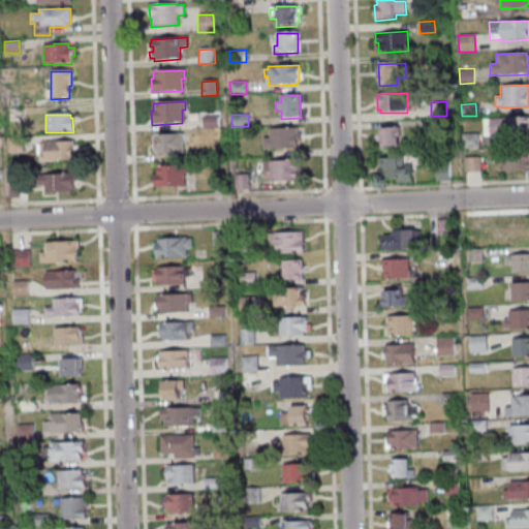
[(217,116),(217,128),(204,129),(203,117),(217,116)]
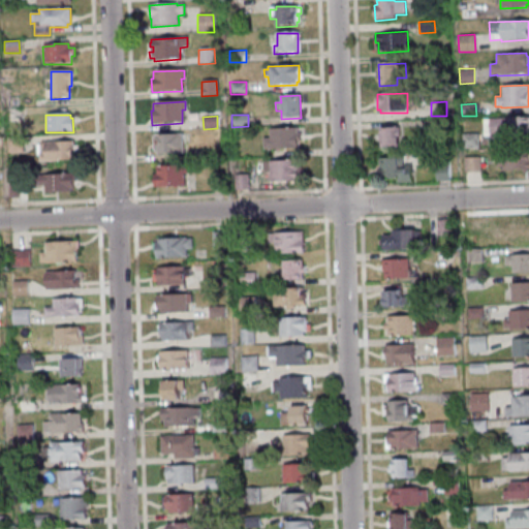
[(528,118),(489,119),(490,137),(528,136),(528,118)]
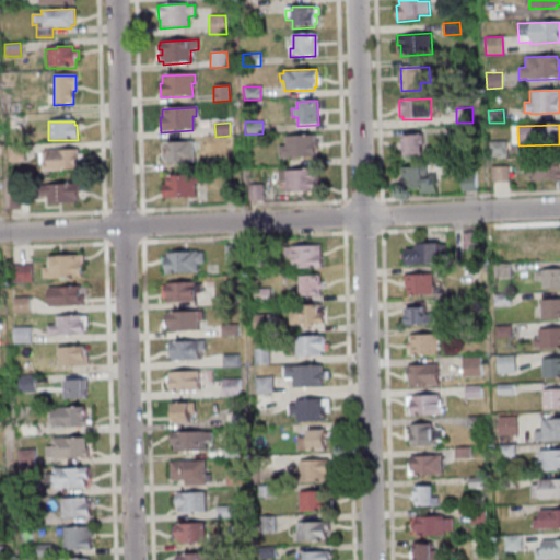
[(401,137),(401,159),(421,158),(420,136),(401,137)]
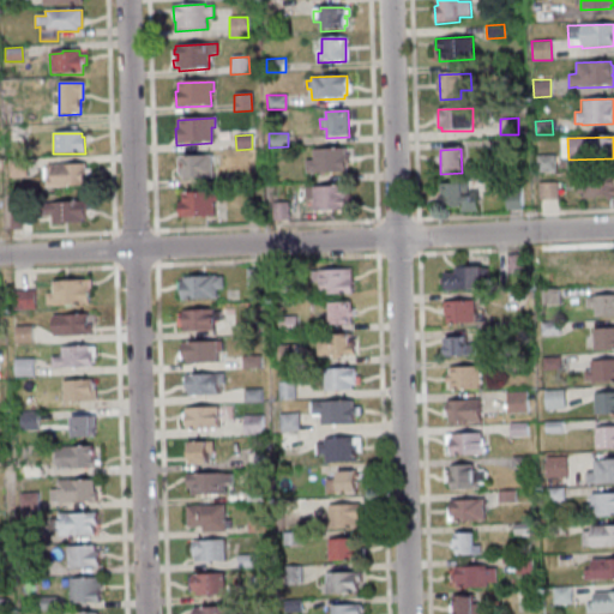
[(312,151),(312,162),(305,162),(305,175),(345,174),(345,166),(349,166),(349,156),(344,156),(344,150),(312,151)]
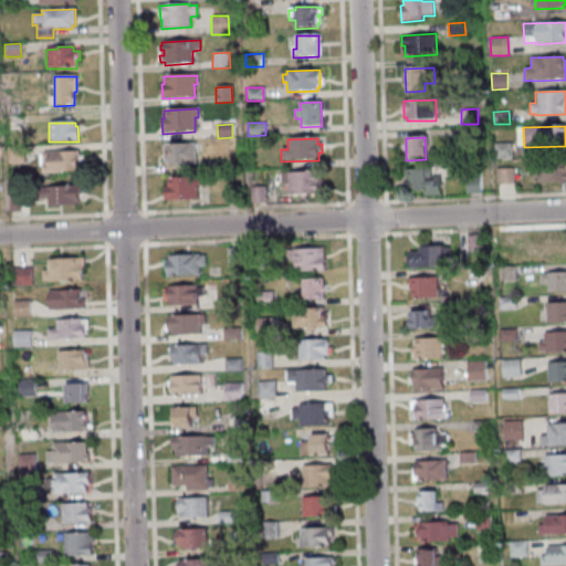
[(511,143),(512,158),(494,159),(494,144),(511,143)]
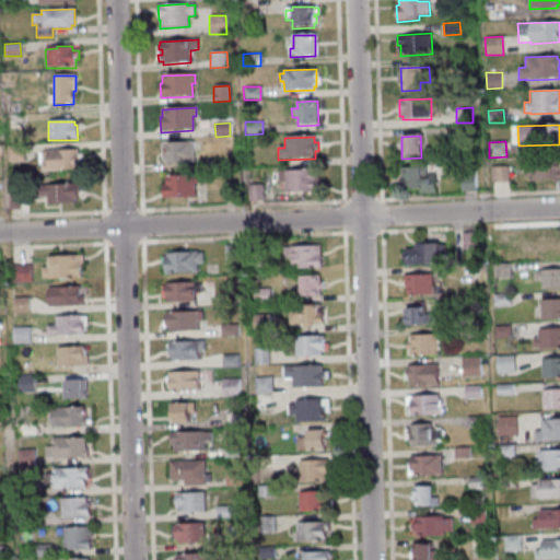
[(162,143),(193,142),(194,163),(165,164),(165,161),(162,162),(162,160),(161,160),(161,154),(162,154),(162,153),(161,152),(161,148),(162,147),(162,143)]
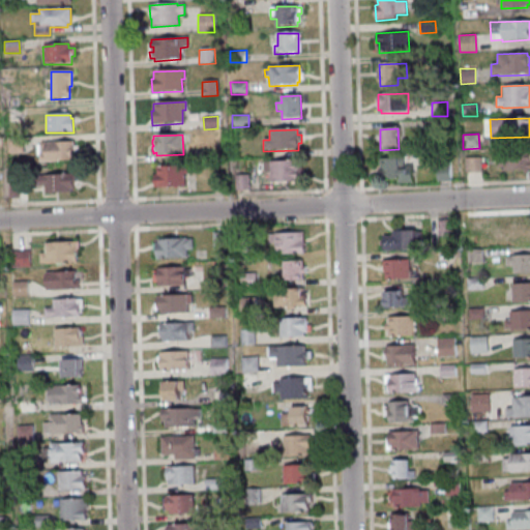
[(22,152),(22,138),(6,138),(6,153),(22,152)]
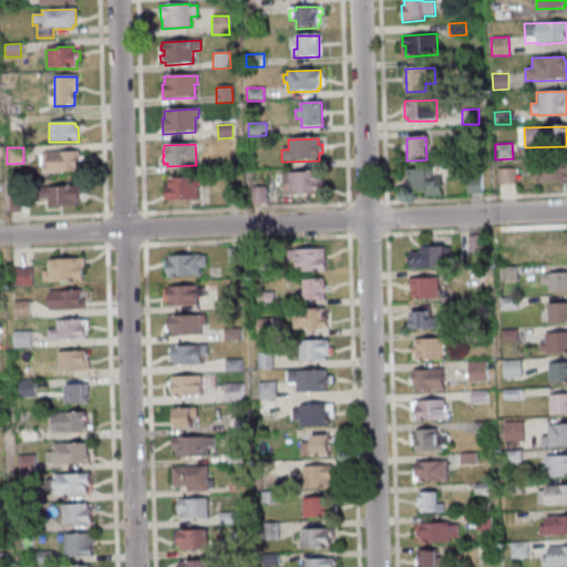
[(42,152),(79,152),(79,172),(42,173),(42,152)]
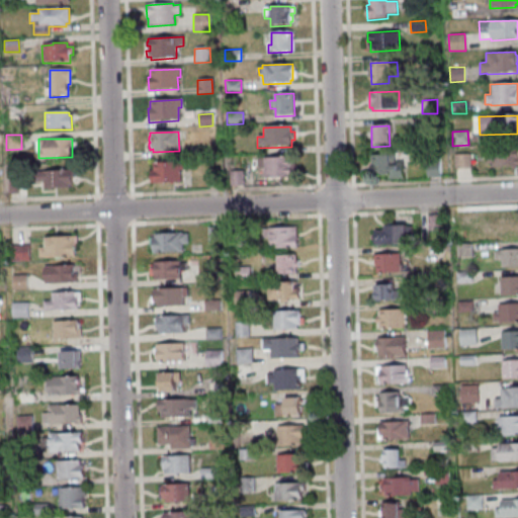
[(183,149),(183,158),(198,157),(197,148),(183,149)]
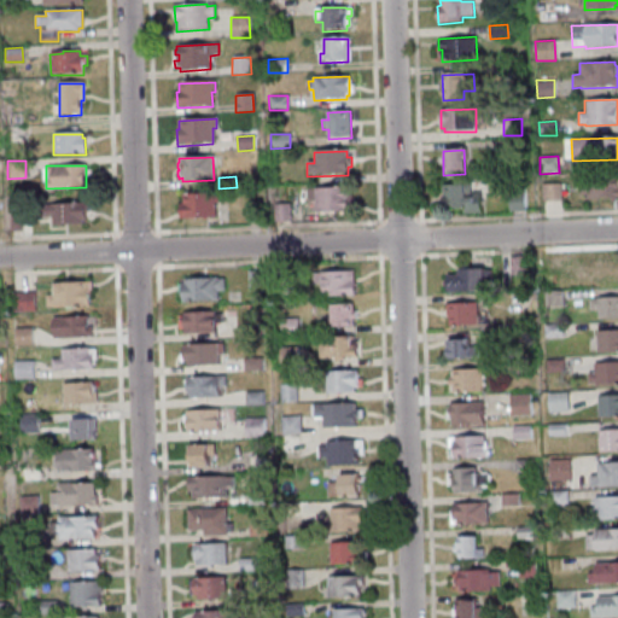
[(587,184),(586,178),(617,176),(617,198),(588,199),(588,194),(579,194),(579,184),(587,184)]
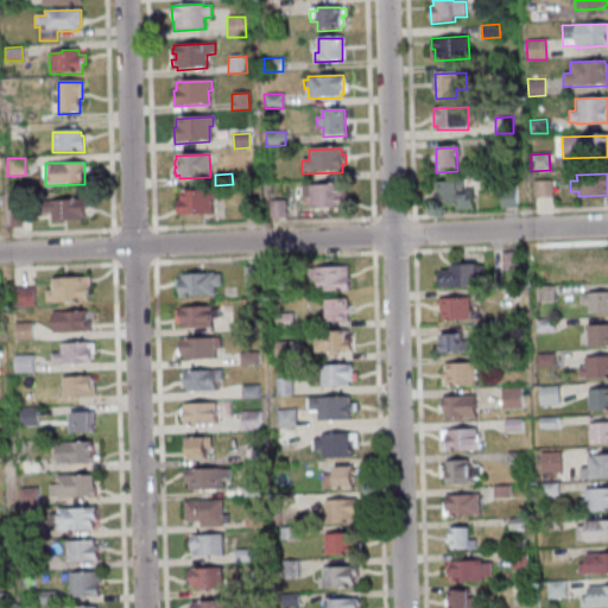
[(551,179),(552,197),(532,198),(532,181),(551,179)]
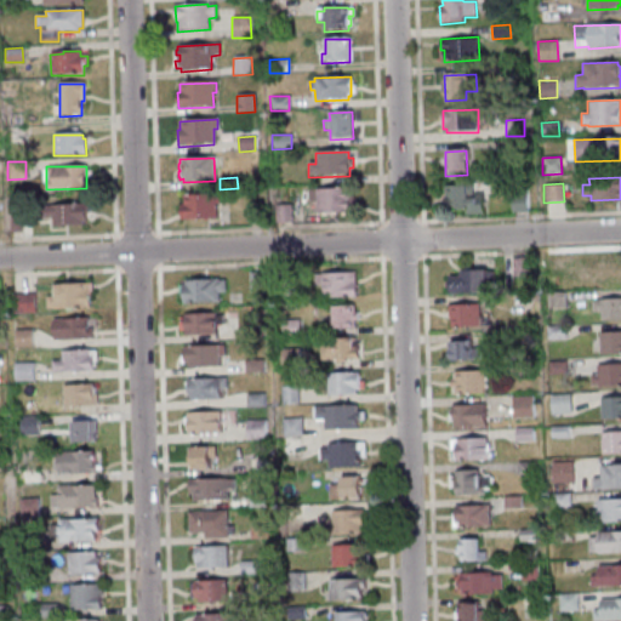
[(444,188),(472,187),(472,194),(482,194),(483,216),(466,216),(466,212),(445,214),(444,188)]
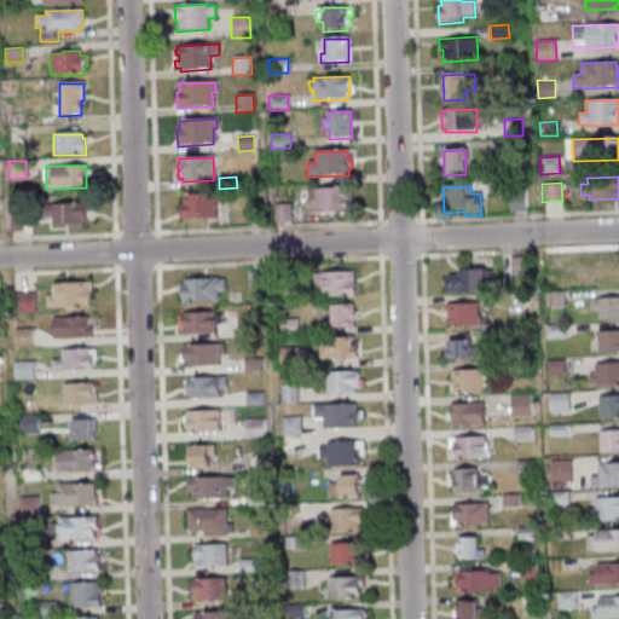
[(307,189),(353,187),(353,214),(316,215),(316,203),(307,203),(307,189)]
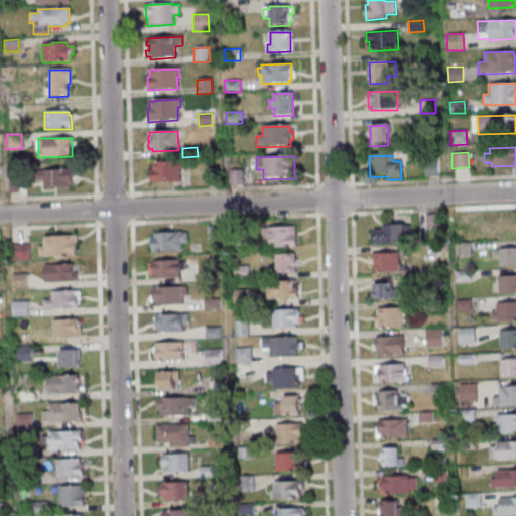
[(423,156),(424,177),(438,176),(436,156),(423,156)]
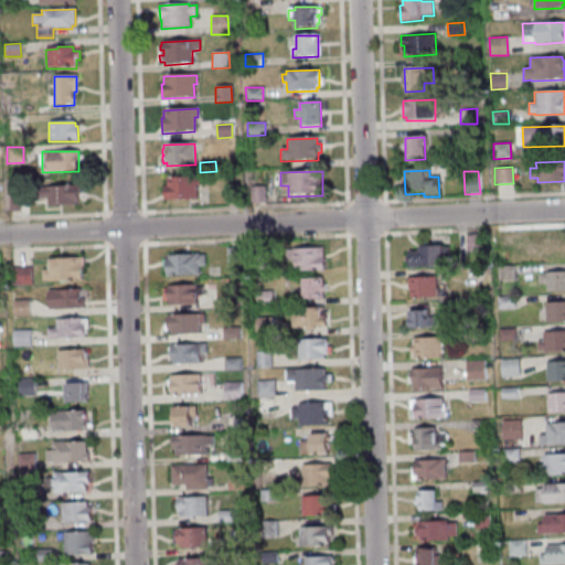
[(167,179),(167,187),(163,187),(164,202),(196,200),(196,188),(201,187),(200,178),(167,179)]
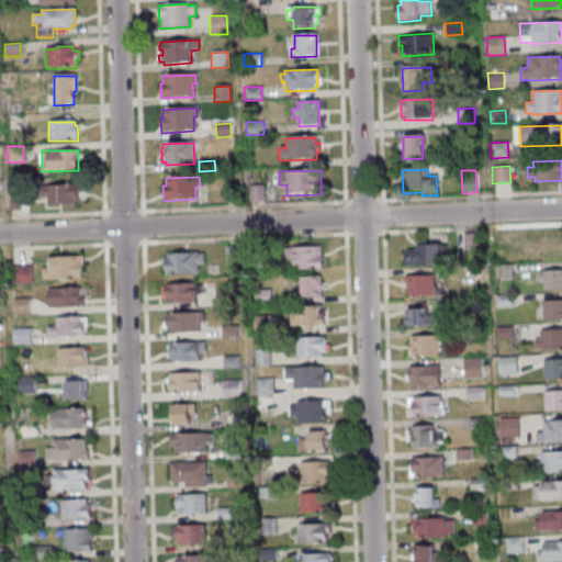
[(78,186),(78,202),(75,202),(75,205),(47,206),(47,198),(38,199),(38,189),(47,188),(47,187),(78,186)]
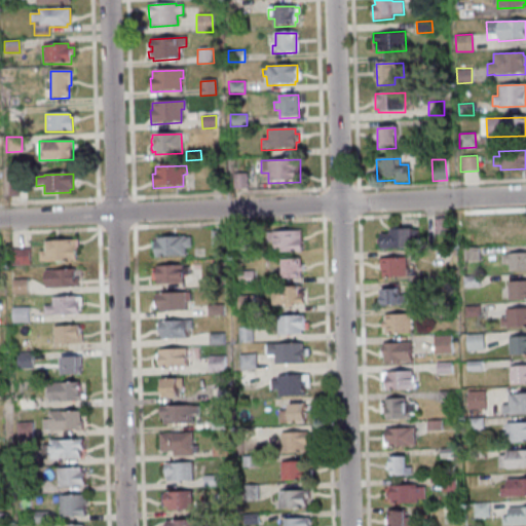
[(209,174),(210,188),(219,188),(219,174),(209,174)]
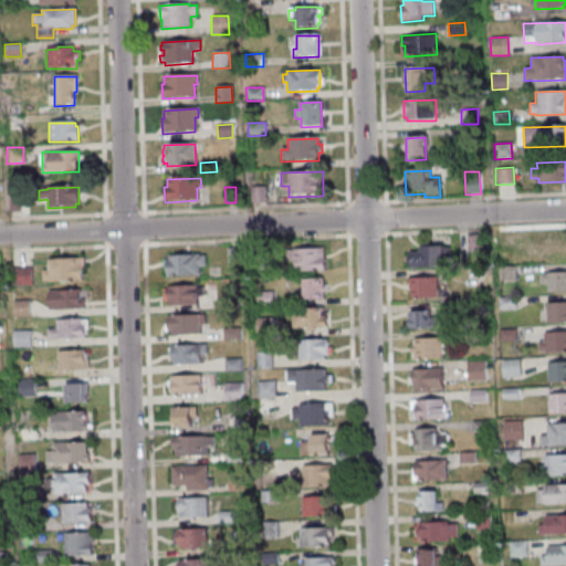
[(264,187),(265,203),(250,205),(249,188),(264,187)]
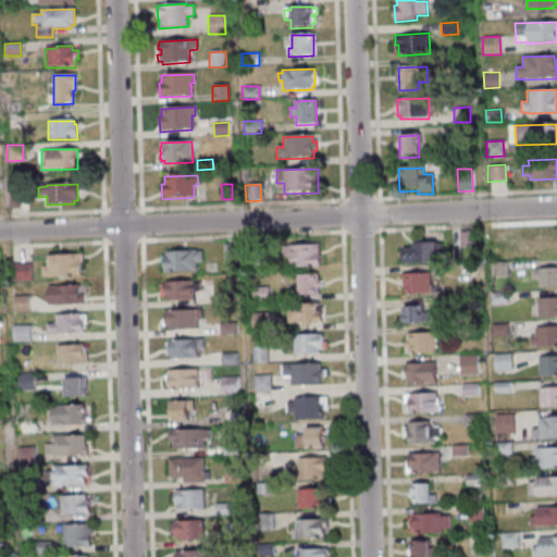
[(19,209),(19,193),(9,193),(9,209),(19,209)]
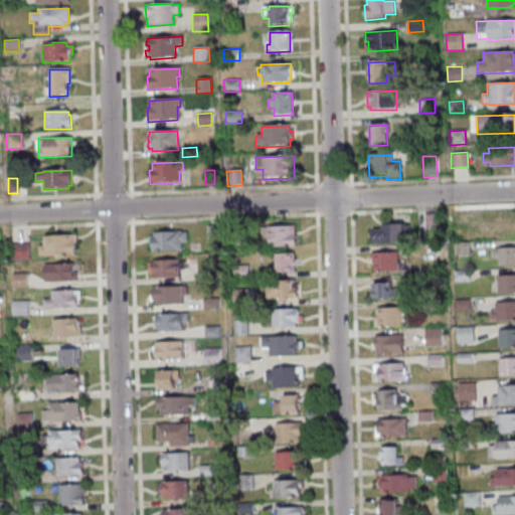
[(465,210),(466,227),(452,228),(451,211),(465,210)]
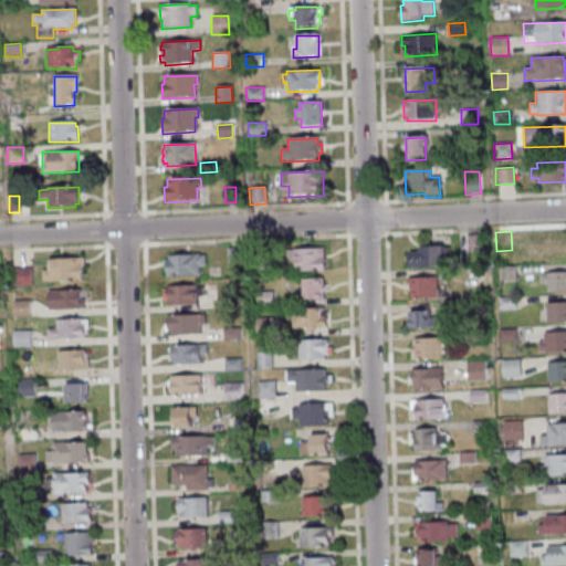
[(465,234),(465,251),(481,251),(481,234),(465,234)]
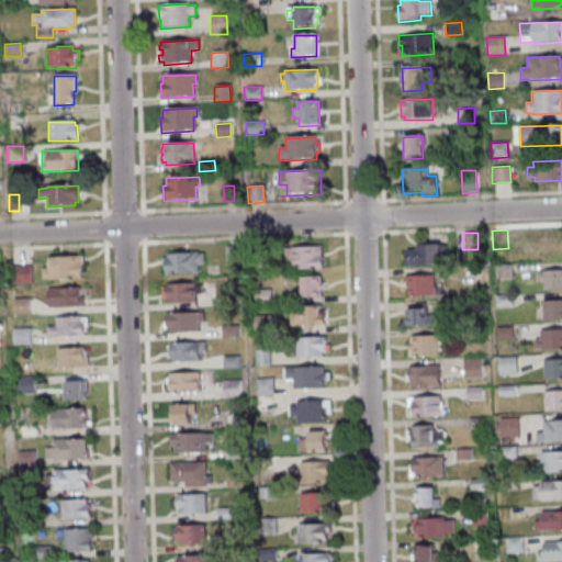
[(531,245),(524,245),(525,257),(561,255),(561,234),(530,236),(531,245)]
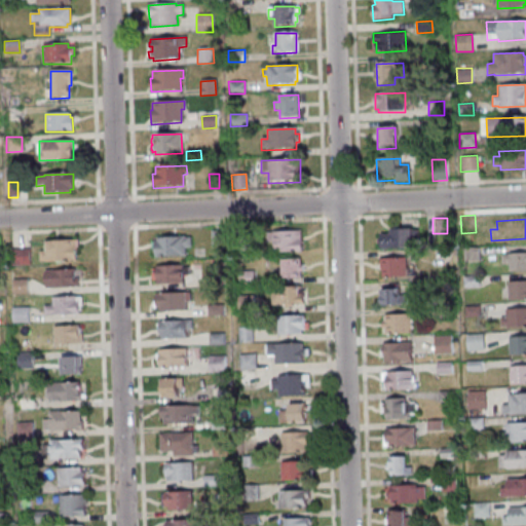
[(386,228),(409,226),(409,229),(415,229),(416,237),(409,237),(410,246),(379,248),(378,233),(386,232),(386,228)]
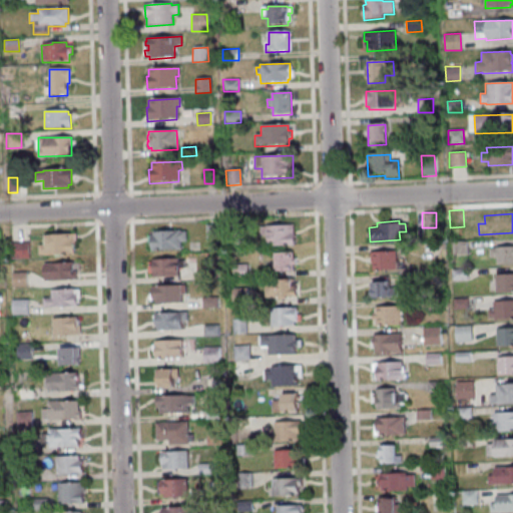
[(204,223),(204,239),(214,239),(214,223),(204,223)]
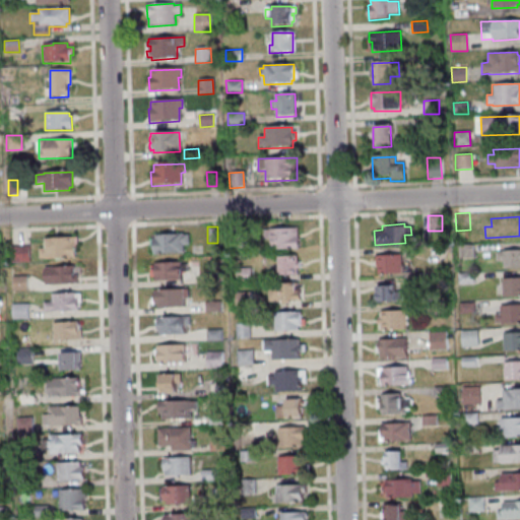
[(261,229),(267,229),(267,228),(296,226),(296,235),(297,235),(298,247),(268,248),(267,237),(261,238),(261,229)]
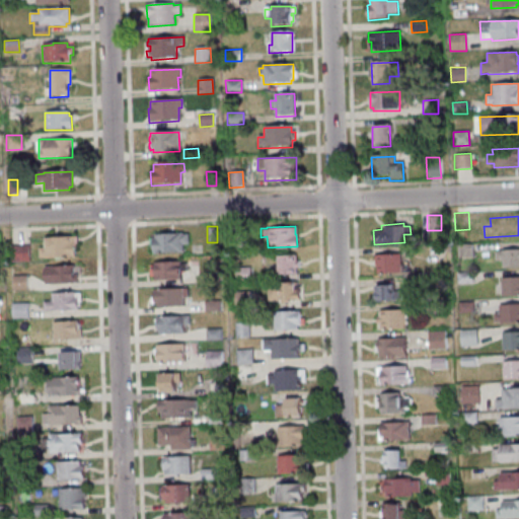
[(153,236),(153,232),(181,231),(181,232),(187,232),(188,242),(182,243),(182,251),(151,252),(151,236),(153,236)]
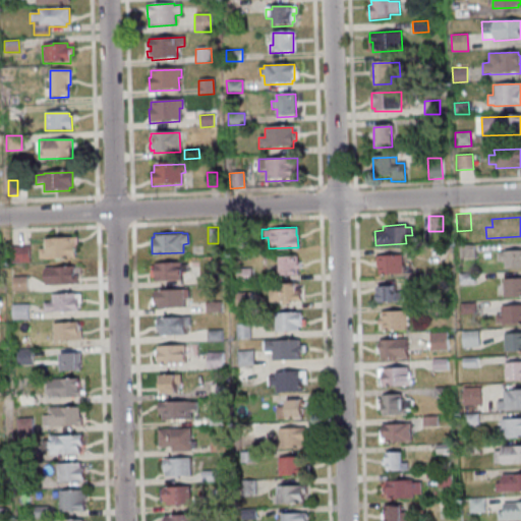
[(231,232),(232,248),(242,247),(242,232),(231,232)]
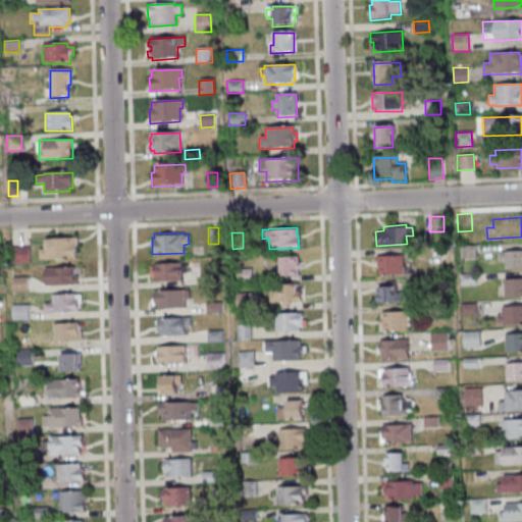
[(44,237),(44,247),(38,248),(38,259),(73,258),(72,243),(75,243),(75,236),(44,237)]
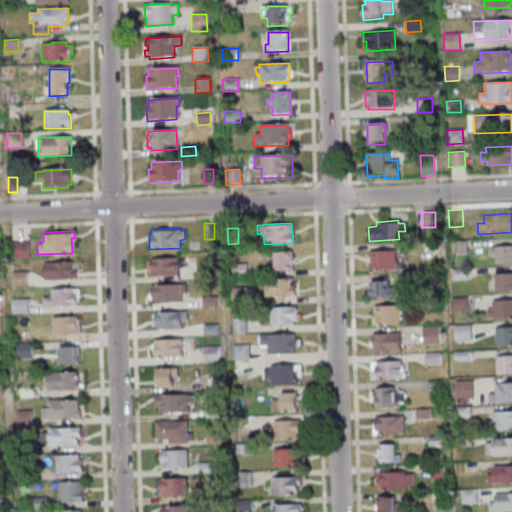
[(449,241),(450,254),(465,253),(464,240),(449,241)]
